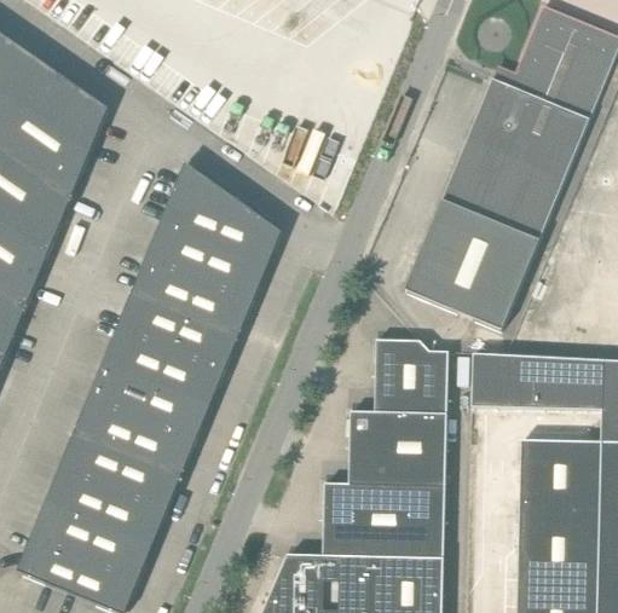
[(617,34),(544,4),(512,82),(510,84),(494,76),(405,288),(502,328),(617,47),(617,34)]
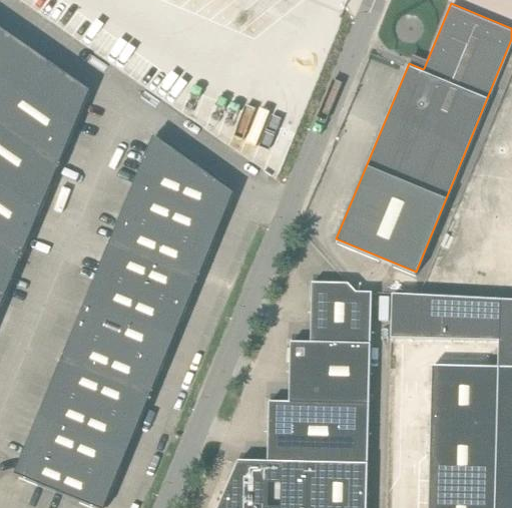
[(0,307),(1,304),(2,304),(8,289),(7,289),(14,273),(20,258),(21,258),(27,243),(26,242),(32,227),(33,227),(39,212),(45,197),(51,181),(52,181),(58,166),(58,167),(61,158),(67,143),(90,88),(78,80),(79,80),(51,60),(47,66),(8,38),(11,33),(1,26),(0,24),(0,307)]
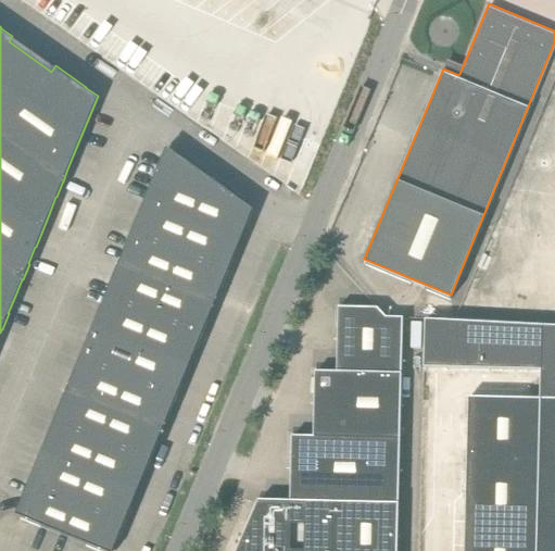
[(175,399),(177,395),(178,391),(177,391),(201,336),(202,333),(204,328),(203,328),(207,317),(226,273),(227,273),(230,266),(229,265),(234,254),(248,222),(253,208),(231,191),(189,161),(167,146),(162,159),(161,158),(155,171),(156,171),(152,182),(134,226),(133,226),(131,229),(130,234),(112,278),(108,289),(105,292),(104,296),(105,296),(100,308),(87,340),(83,352),(82,351),(78,359),(79,359),(75,371),(61,403),(57,414),(55,414),(52,422),(53,422),(49,433),(30,477),(29,477),(27,484),(27,485),(23,496),(16,512),(22,514),(87,541),(106,549),(111,550),(112,550),(118,535),(123,524),(124,524),(127,516),(126,516),(130,505),(149,461),(150,461),(152,454),(152,453),(156,442),(175,398),(175,399)]
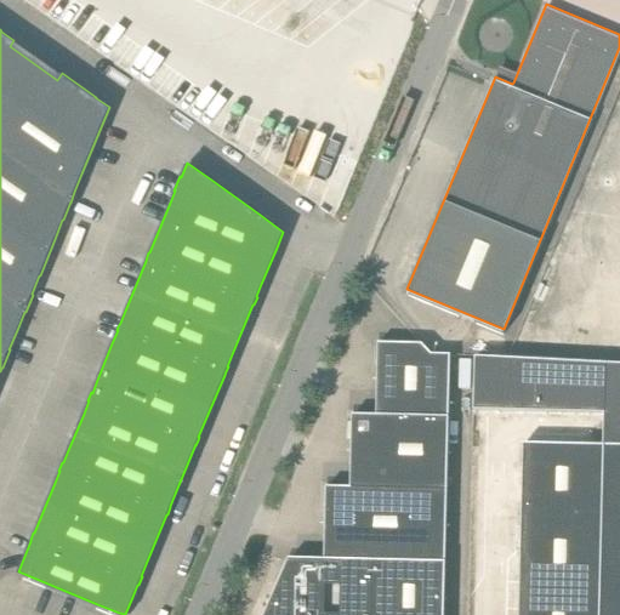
[(431,349),(421,340),(377,339),(376,411),(449,413),(450,351),(431,349)]
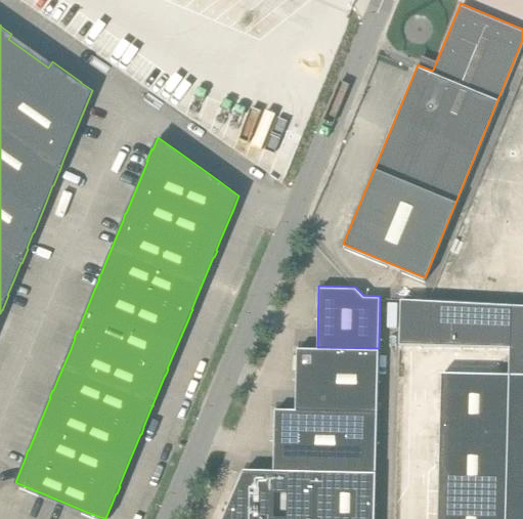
[(512,303),(400,296),(399,342),(512,344),(512,303)]
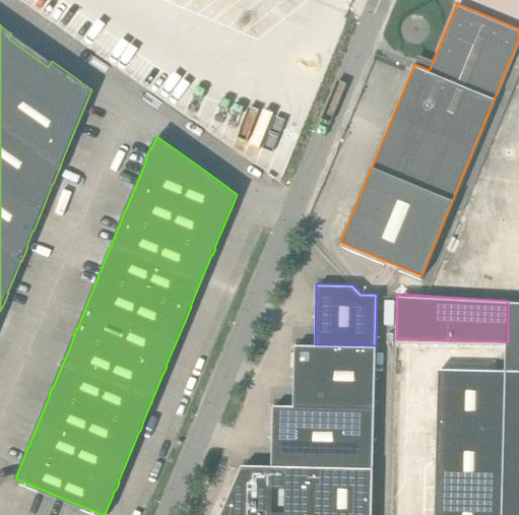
[(295,343),(293,404),(374,406),(376,345),(315,344),(295,343)]
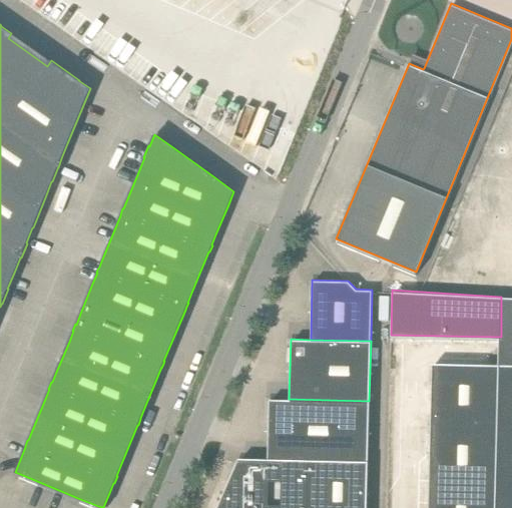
[(511,365),(432,364),(428,507),(511,507),(511,365)]
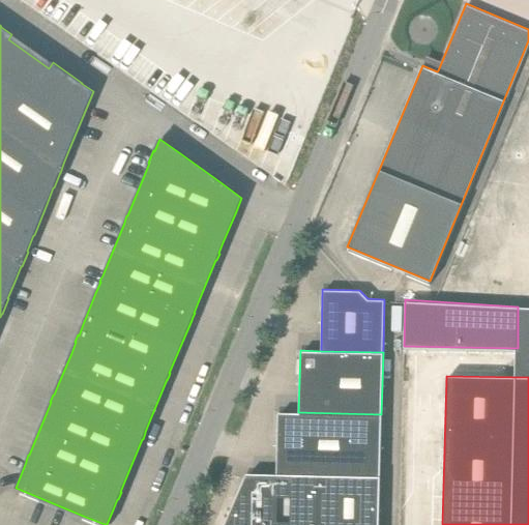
[(381,414),(298,412),(277,412),(276,474),(380,476),(381,414)]
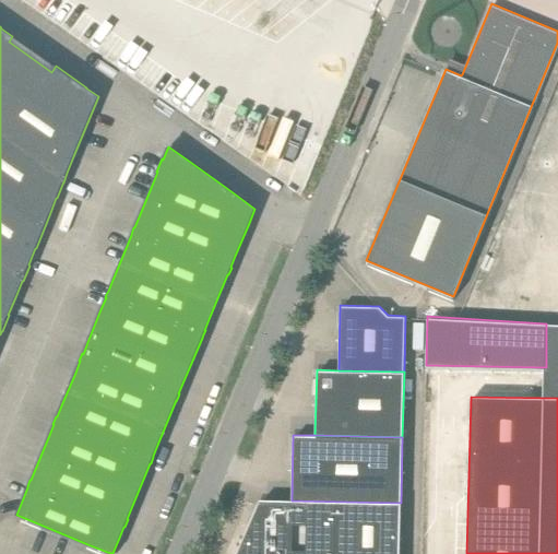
[(399,553),(401,503),(292,501),(260,499),(240,543),(241,543),(237,552),(238,553),(399,553)]
